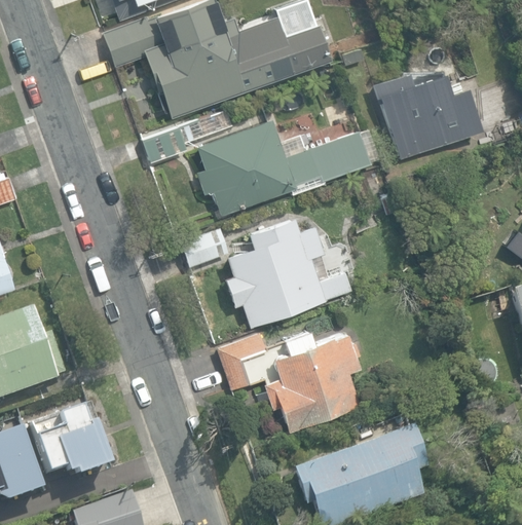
[(174,118),(333,61),(319,23),(271,39),(269,34),(245,43),(233,13),(224,16),(217,0),(190,0),(106,31),(118,65),(144,55),(151,76),(157,74),(174,118)]
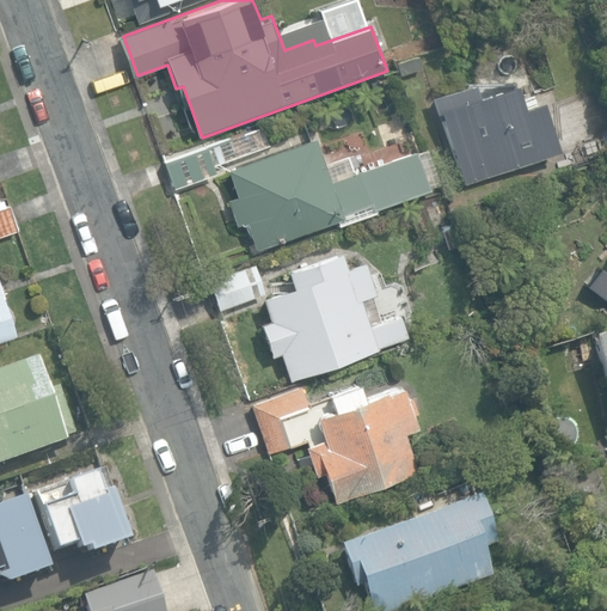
[(148,0),(155,18),(206,0),(148,0)]
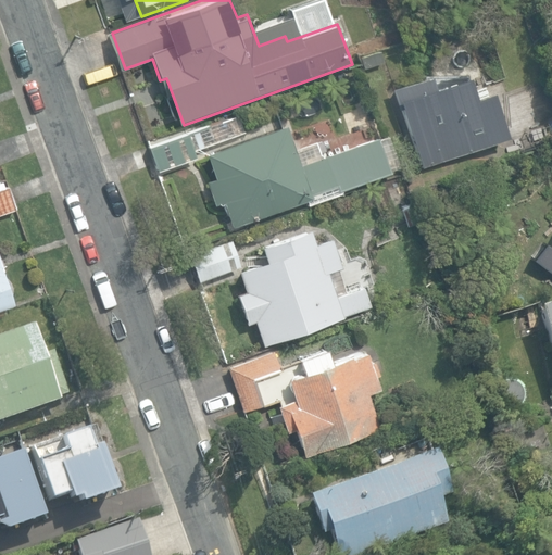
[(400,100),(425,168),(510,138),(492,91),(476,98),(468,75),(436,87),(431,74),(391,89),(396,102),(400,100)]
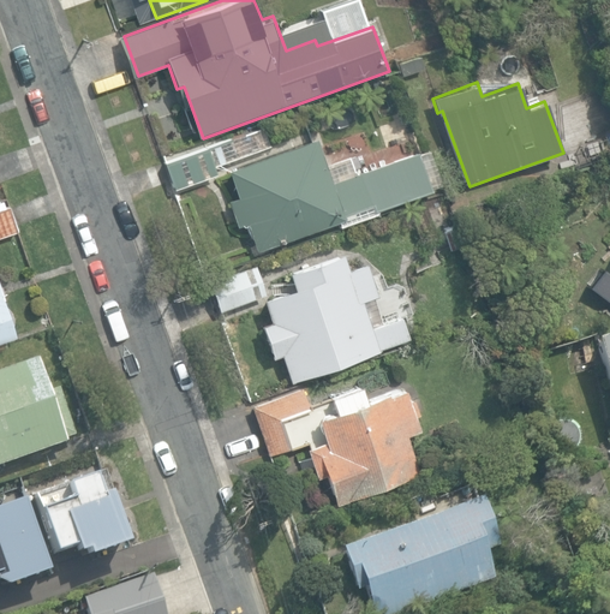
[(250,225),(259,252),(346,221),(345,218),(374,207),(376,213),(432,192),(419,154),(335,184),(320,138),(229,171),(239,198),(231,202),(240,228),(250,225)]
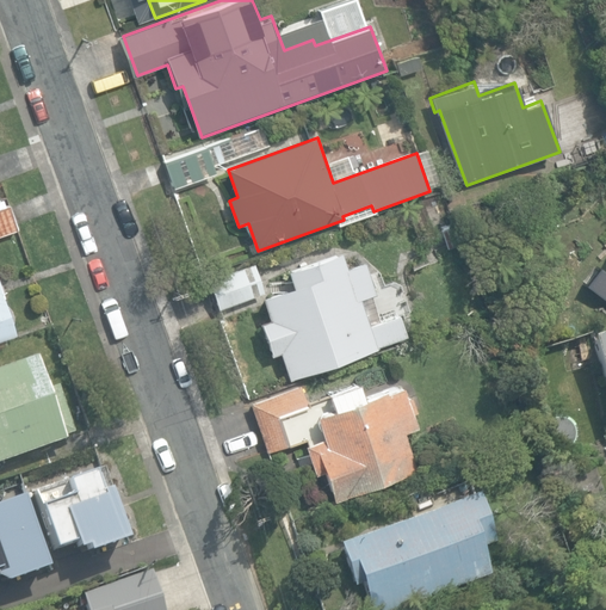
[(167,162),(177,188),(217,172),(215,166),(227,161),(221,143),(167,162)]
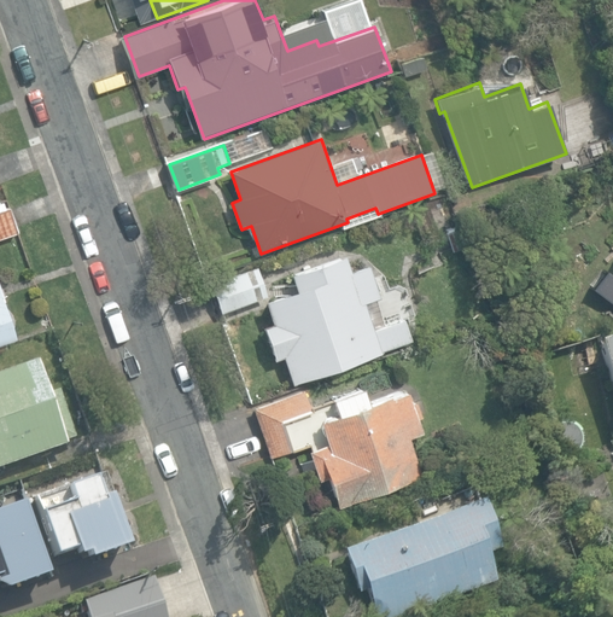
[(3,203),(0,203),(0,242),(21,234),(12,210),(12,208),(9,209),(6,202),(3,203)]
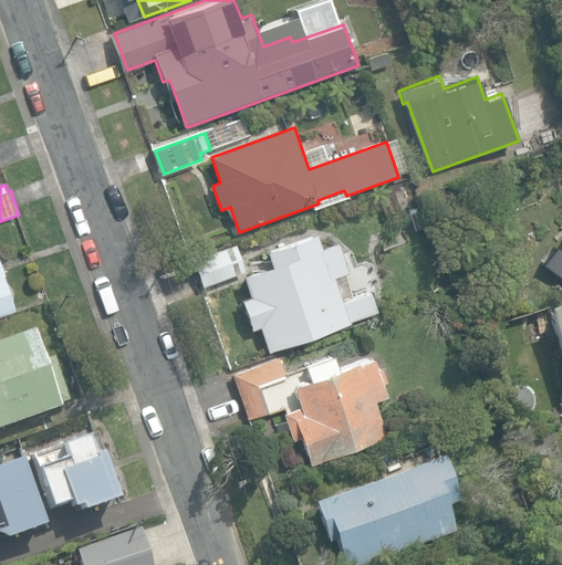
[(263,327),(272,352),(353,323),(352,322),(378,312),(372,293),(345,303),(335,276),(349,272),(339,242),(322,248),(316,233),(268,250),(273,265),(245,275),(251,296),(243,299),(253,331),(263,327)]
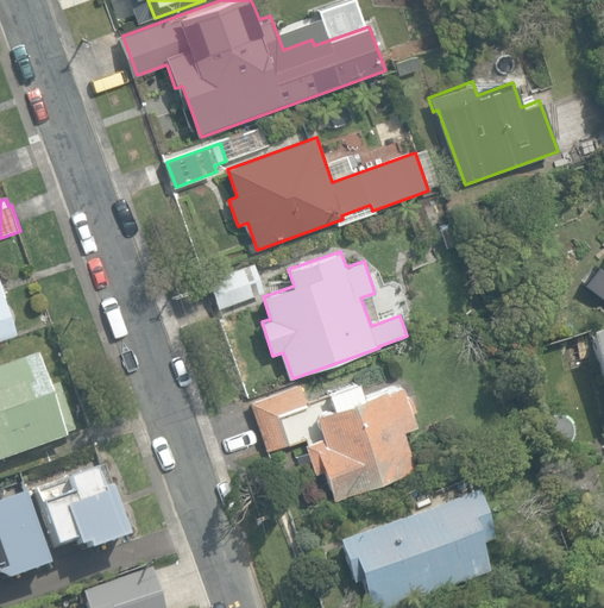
[(211,279),(220,308),(265,293),(255,263),(211,279)]
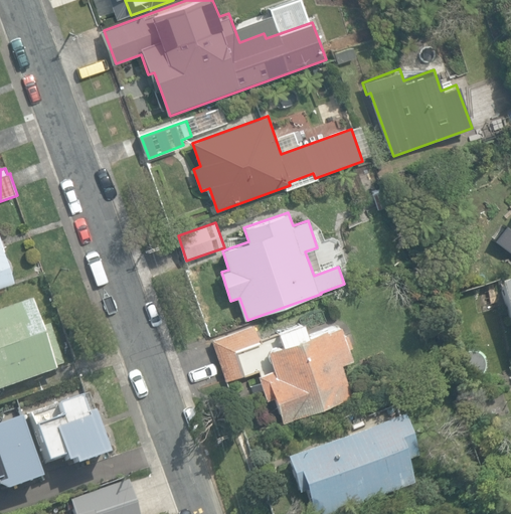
[(0,288),(15,283),(0,238),(0,288)]
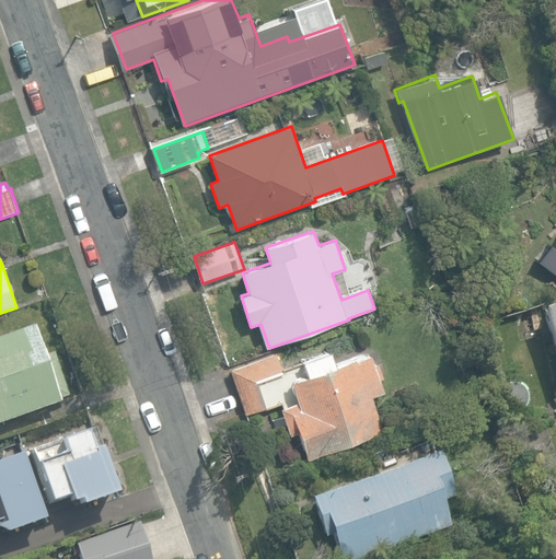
[(555,309),(544,313),(555,348),(555,309)]
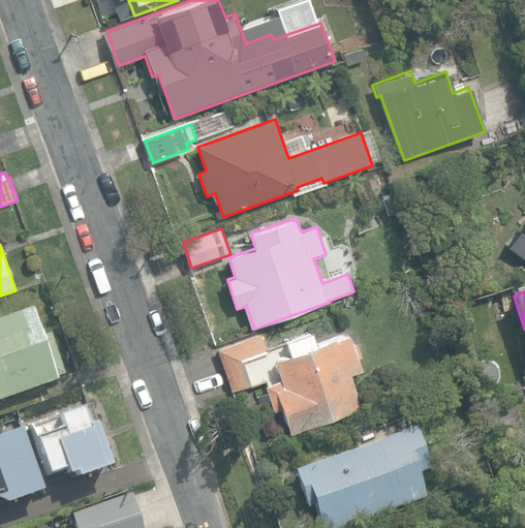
[(0,403),(60,382),(59,379),(67,376),(53,335),(43,338),(34,310),(0,321),(0,403)]
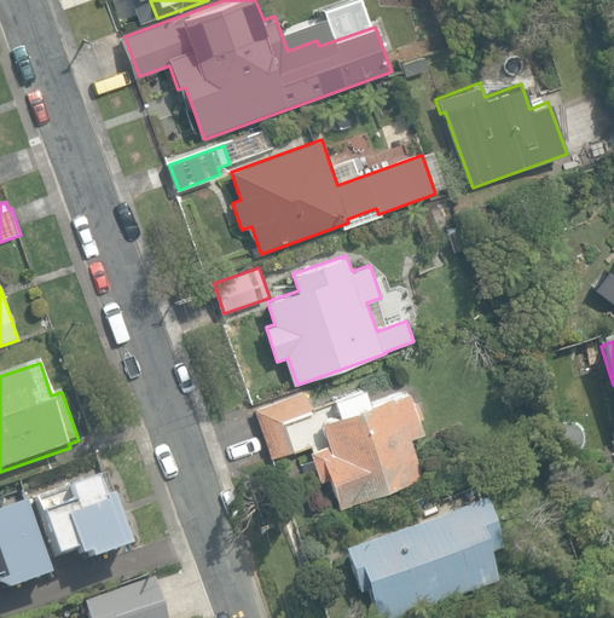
[(313,409),(306,390),(256,409),(277,460),(310,448),(322,481),(332,478),(346,509),(363,503),(368,513),(430,489),(410,437),(424,432),(409,391),(370,406),(364,390),(313,409)]
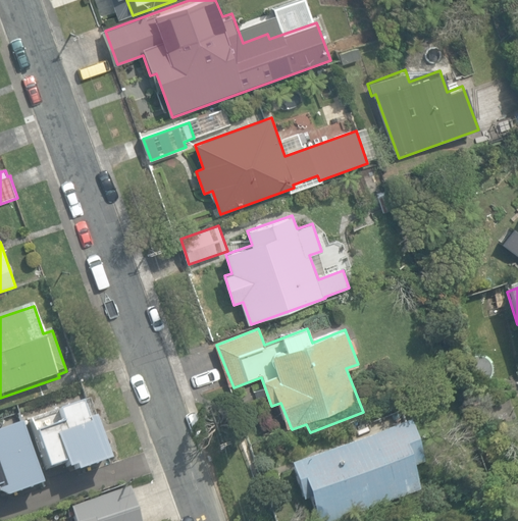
[(89,422),(83,406),(60,413),(60,414),(33,422),(49,471),(65,465),(67,471),(75,469),(76,474),(109,464),(95,420),(89,422)]
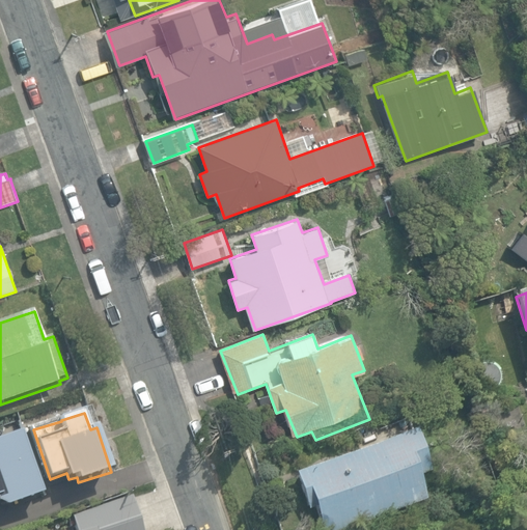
[(45,495),(23,434),(0,441),(0,504),(8,508),(45,495)]
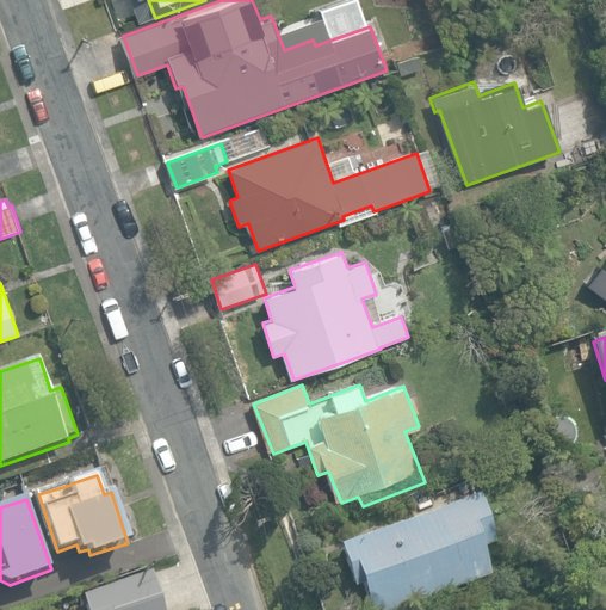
[(362,586),(370,609),(403,609),(489,580),(480,553),(493,548),(476,500),(342,547),(357,589),(359,587),(362,586)]
